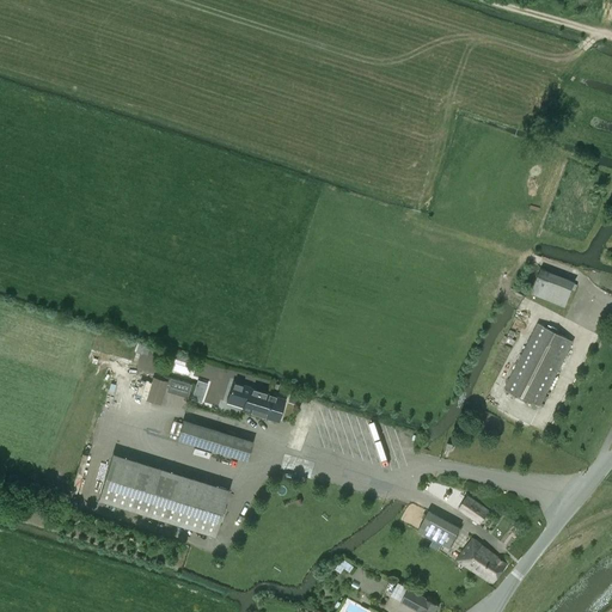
[(542,269),(531,294),(564,307),(575,282),(542,269)]
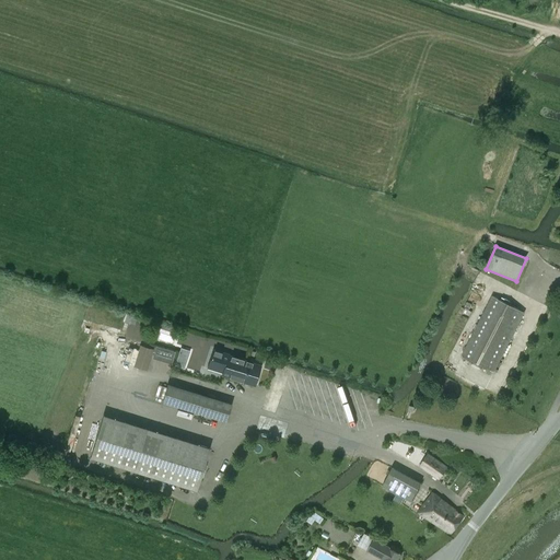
[(493,371),(524,312),(493,295),(463,356),(493,371)]
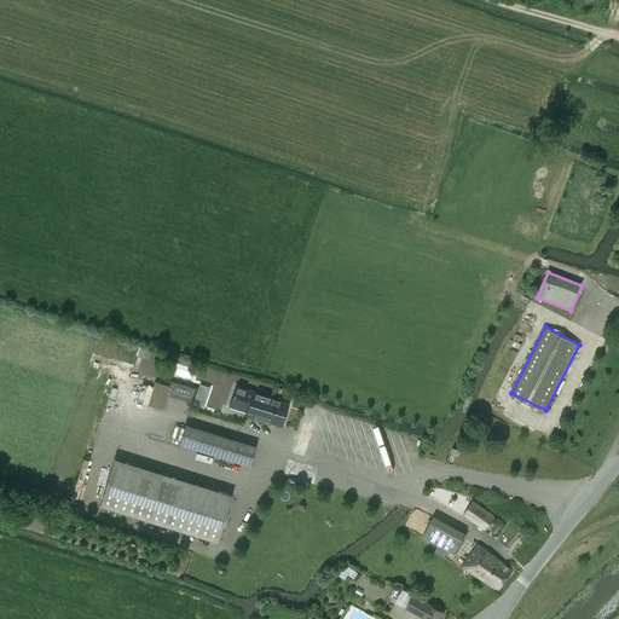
[(140,348),(138,356),(156,362),(158,353),(140,348)]
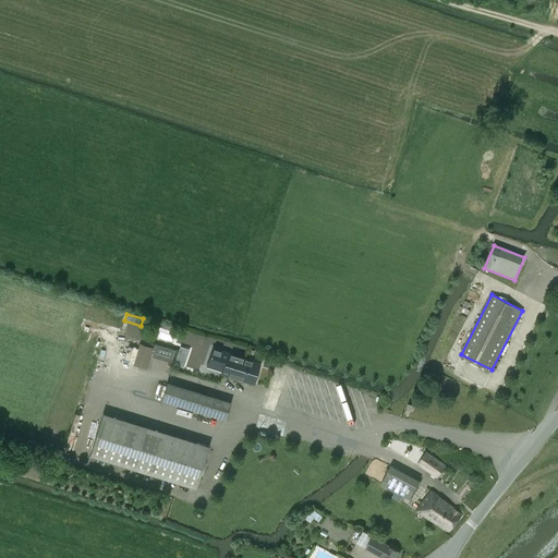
[(112,354),(119,353),(113,335),(107,337),(112,354)]
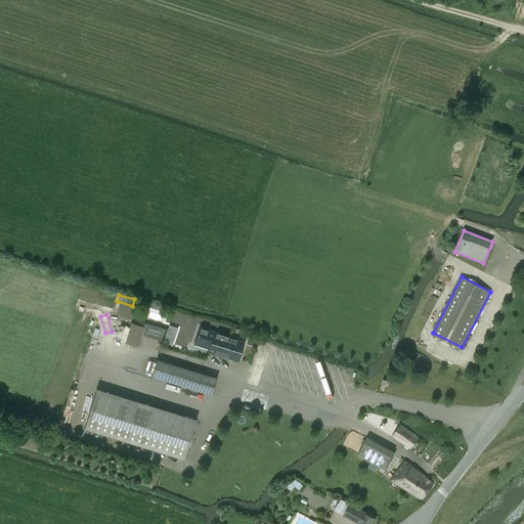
[(143,336),(163,340),(165,328),(145,323),(143,336)]
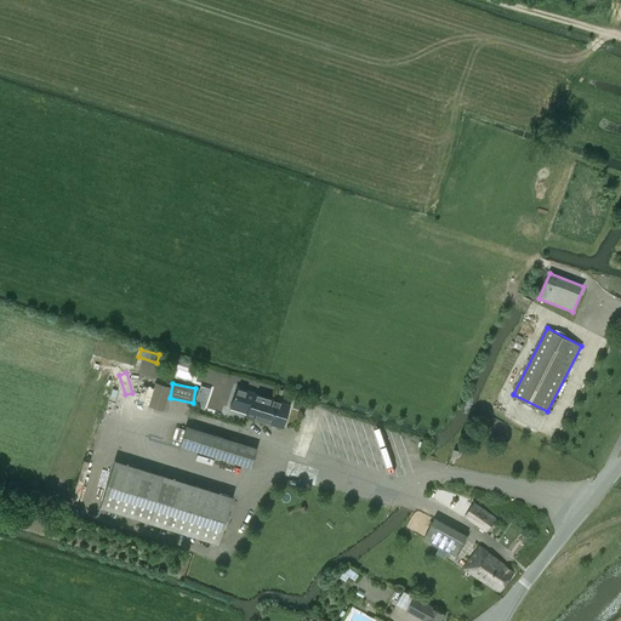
[(163,410),(169,389),(155,385),(149,405),(163,410)]
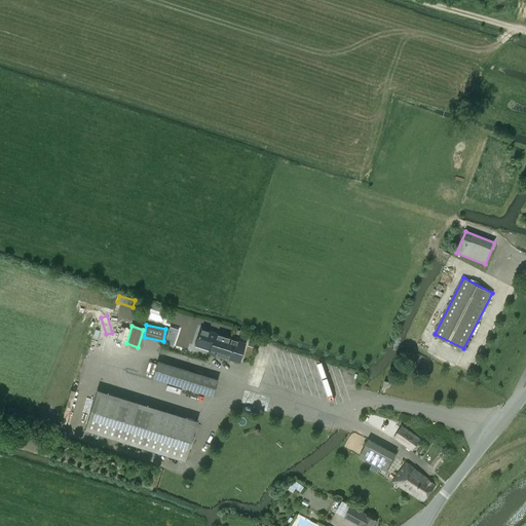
[(196,343),(211,348),(209,352),(238,362),(245,343),(215,334),(215,333),(200,329),(196,343)]
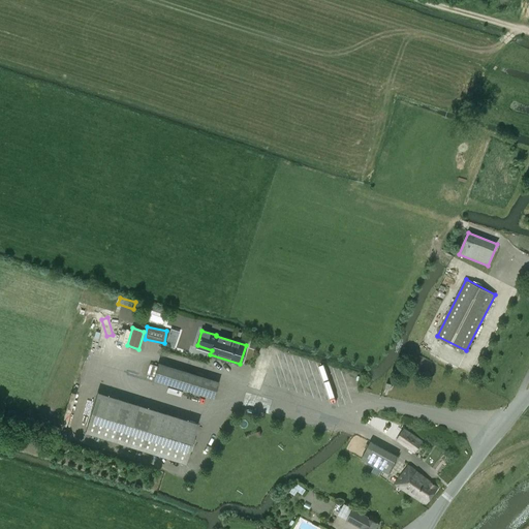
[(260,383),(271,351),(267,350),(255,381),(260,383)]
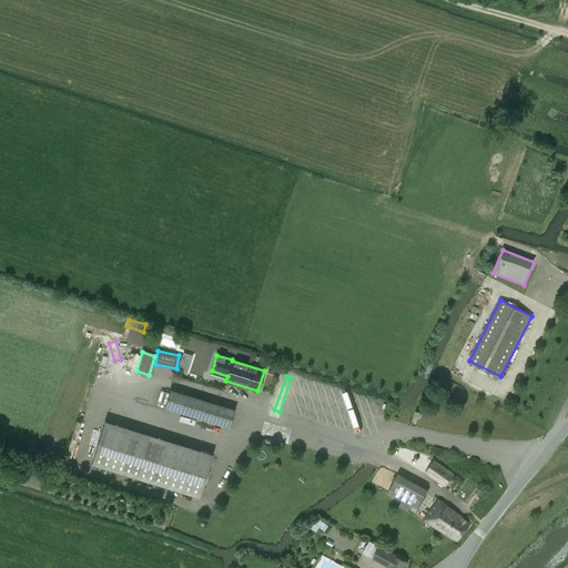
[(165,404),(169,393),(161,391),(158,402),(165,404)]
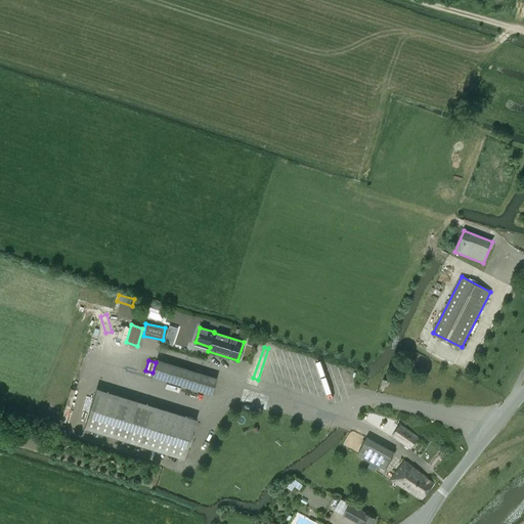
[(193,372),(157,360),(156,362),(153,373),(151,376),(211,394),(216,378),(201,374),(202,370),(194,368),(193,372)]
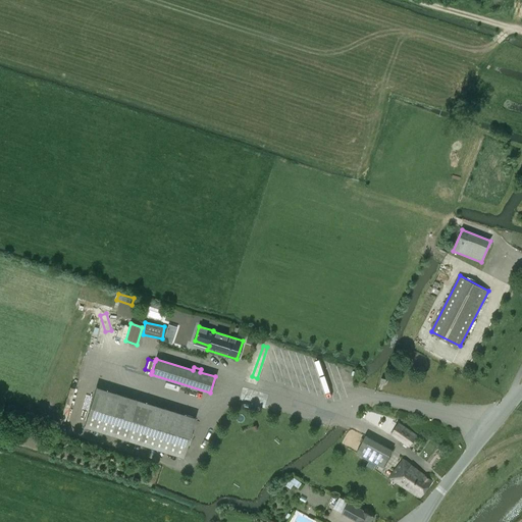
[(340,363),(333,364),(340,397),(346,396),(340,363)]
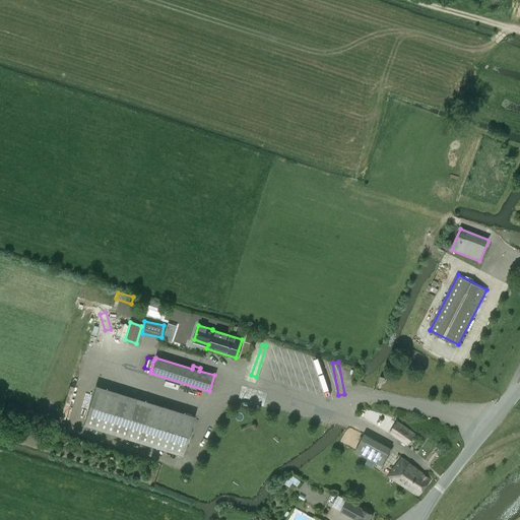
[(187,438),(190,439),(192,432),(189,432),(194,415),(96,386),(84,425),(182,454),(187,438)]
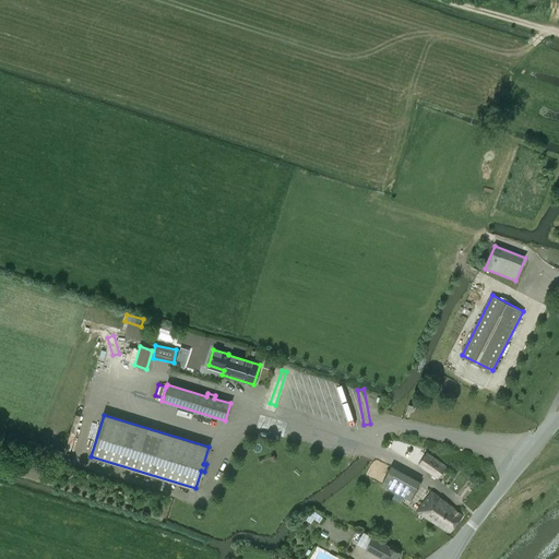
[(439,478),(447,467),(427,453),(419,464),(439,478)]
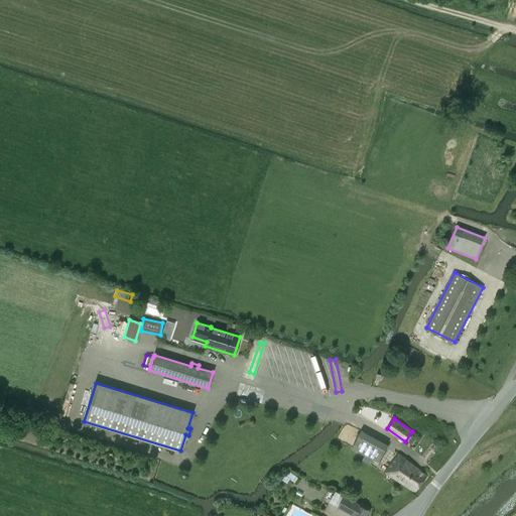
[(364,429),(354,446),(381,462),(391,444),(364,429)]
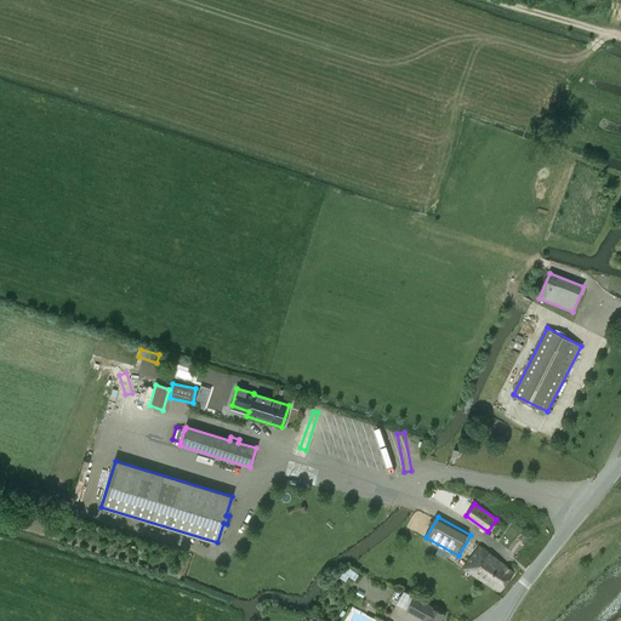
[(488,585),(503,564),(479,545),(477,547),(479,548),(463,568),(488,585)]
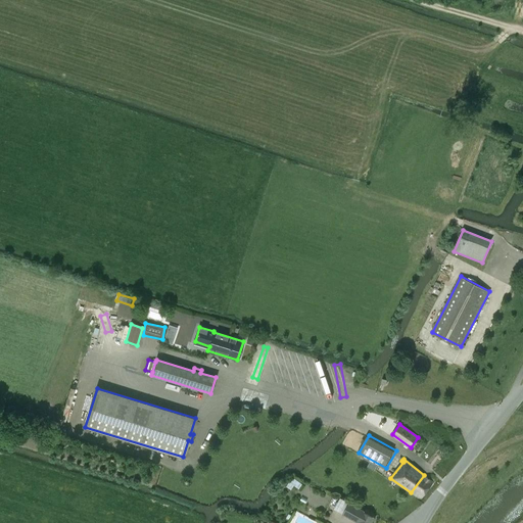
[(428,478),(424,475),(411,492),(421,500),(433,483),(428,478)]
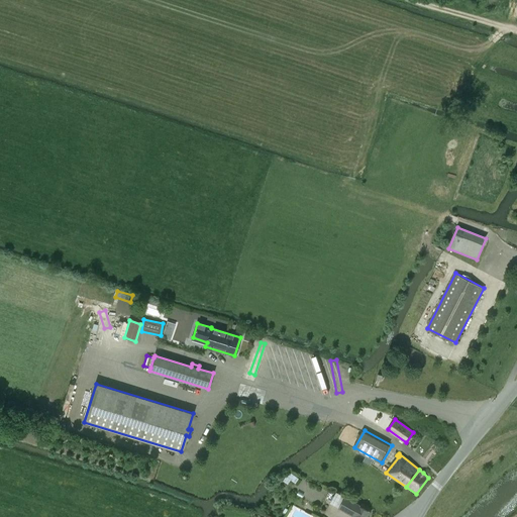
[(296,484),(299,479),(289,472),(284,480),(288,484),(291,480),(296,484)]
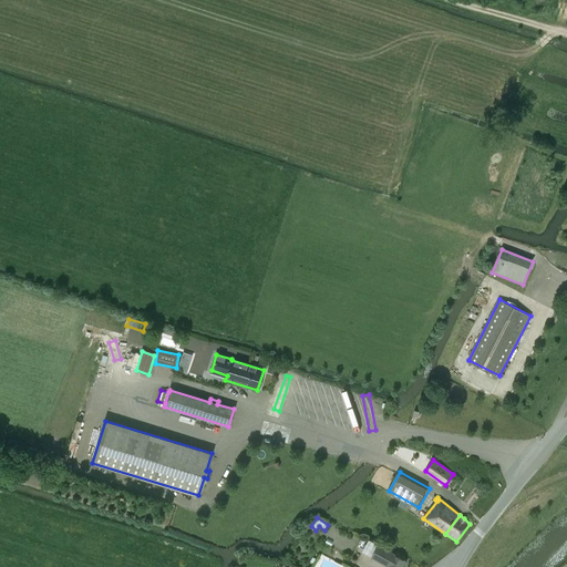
[(403,566),(406,562),(379,546),(368,540),(362,552),(389,566),(388,566),(403,566)]
